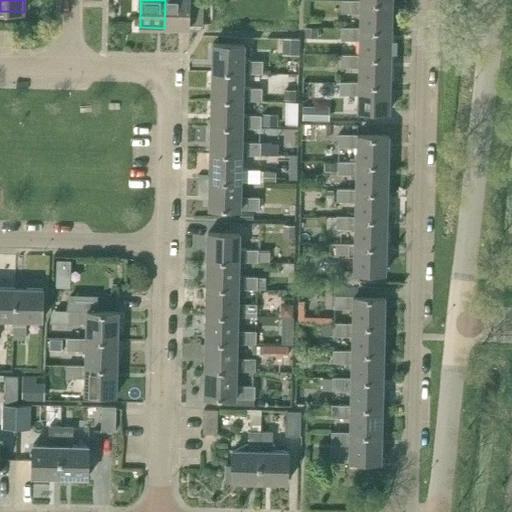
[(165,0),(164,28),(189,28),(189,0),(165,0)]
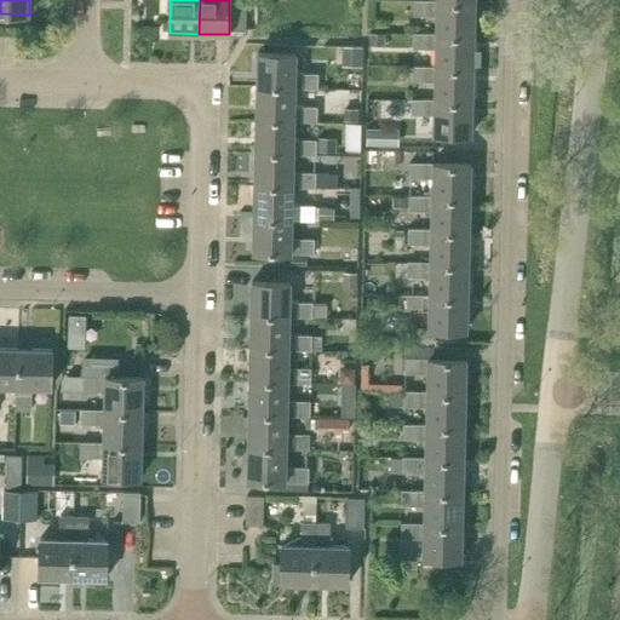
[(436,34),(475,35),(475,3),(436,1),(436,0),(432,0),(414,0),(414,15),(436,16),(436,34)]
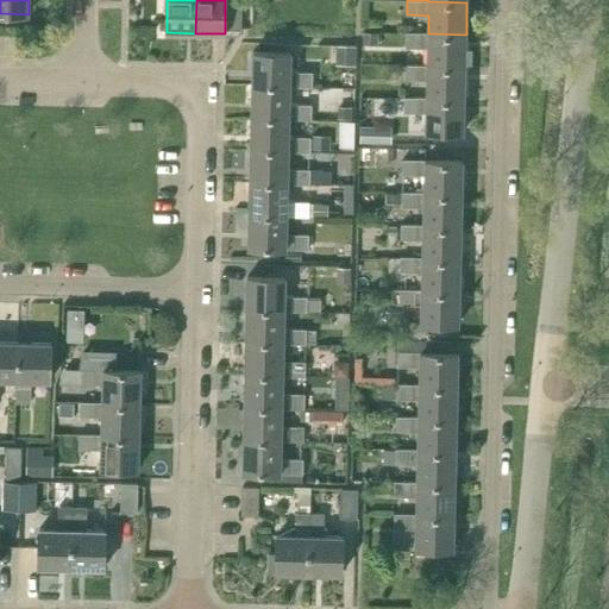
[(364,32),(363,44),(377,44),(378,33),(364,32)]
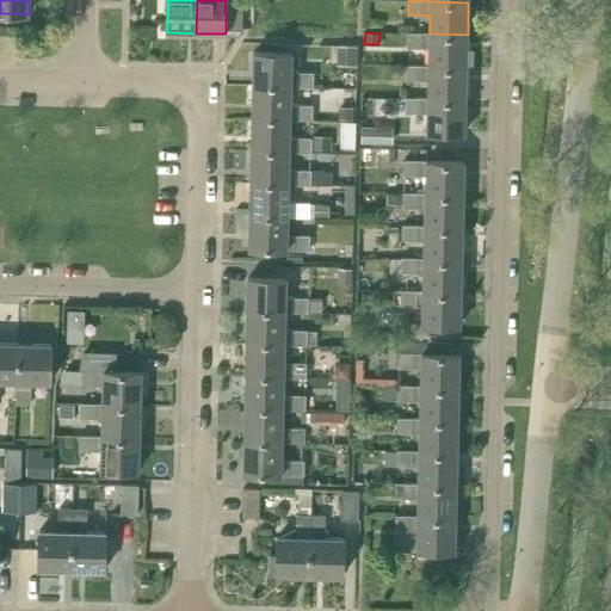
[(429,66),(467,67),(468,35),(430,34),(408,32),(407,48),(430,48),(429,66)]
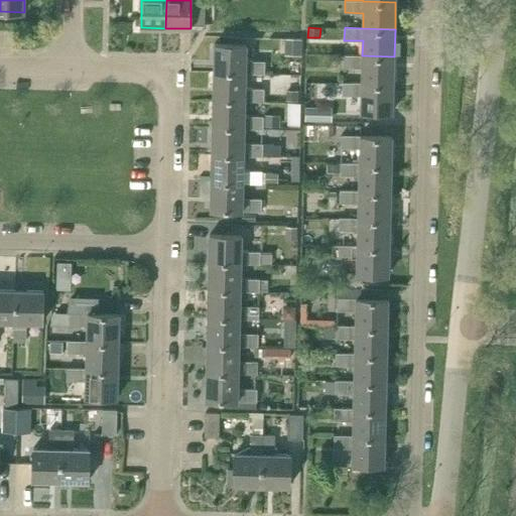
[(294,39),(293,53),(301,53),(301,39),(294,39)]
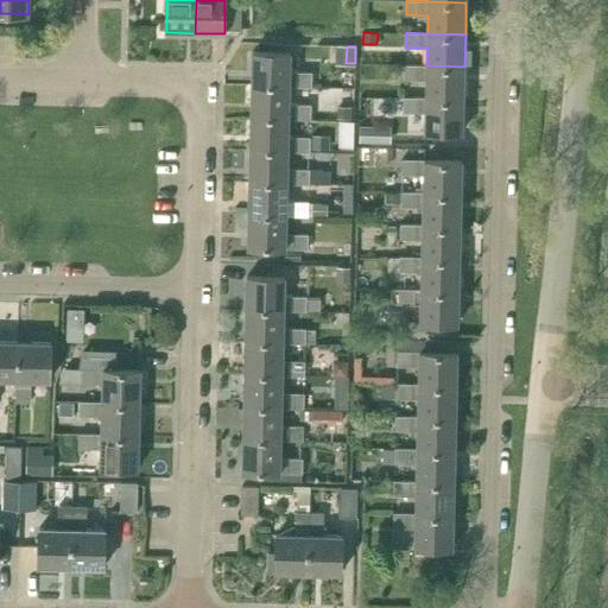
[(253,52),(252,86),(290,87),(311,87),(322,87),(322,74),(312,73),(290,73),(290,54),(253,52)]
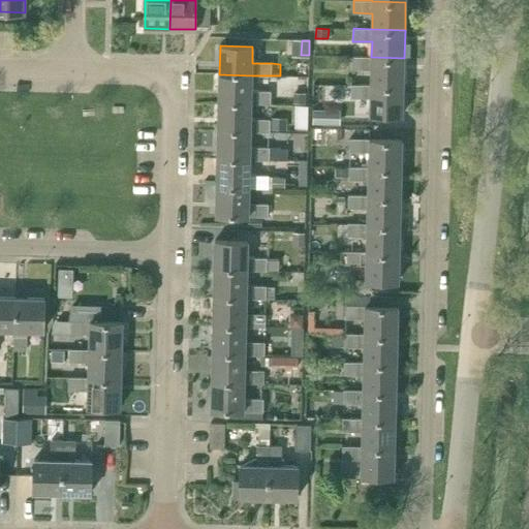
[(370,86),(403,86),(404,58),(371,57),(352,57),(352,69),(371,69),(370,85),(370,86)]
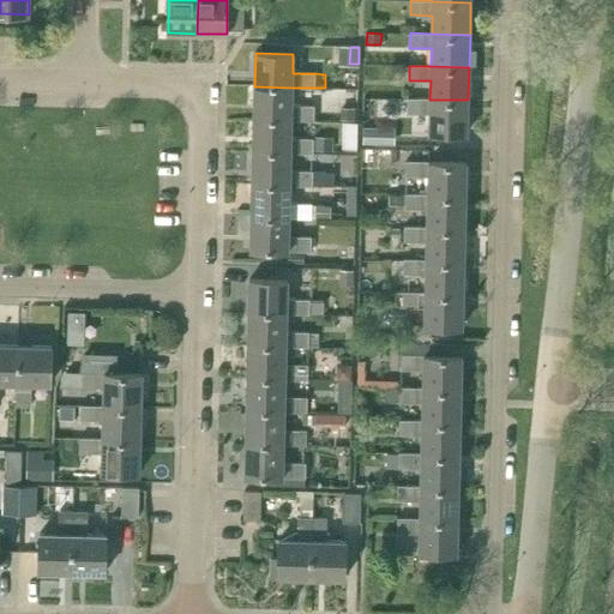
[(254,86),(254,119),(292,120),(292,121),(314,121),(314,107),(292,106),(293,88),(254,86)]
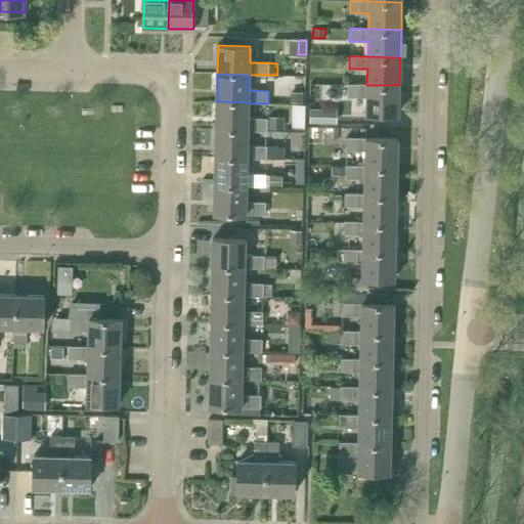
[(366,114),(399,114),(399,85),(366,85),(366,84),(348,84),(348,96),(366,97),(366,114)]
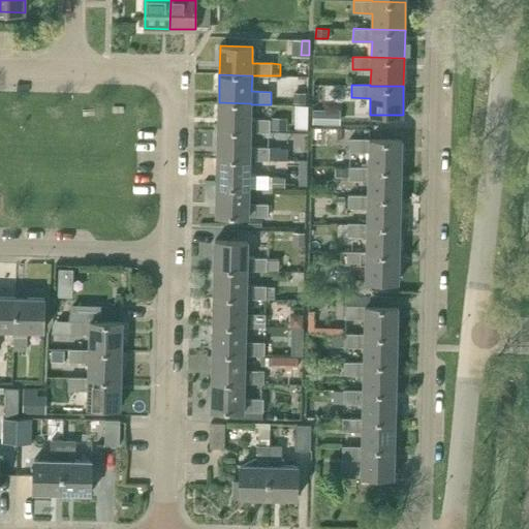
[(294,104),(306,104),(306,95),(294,95),(294,104)]
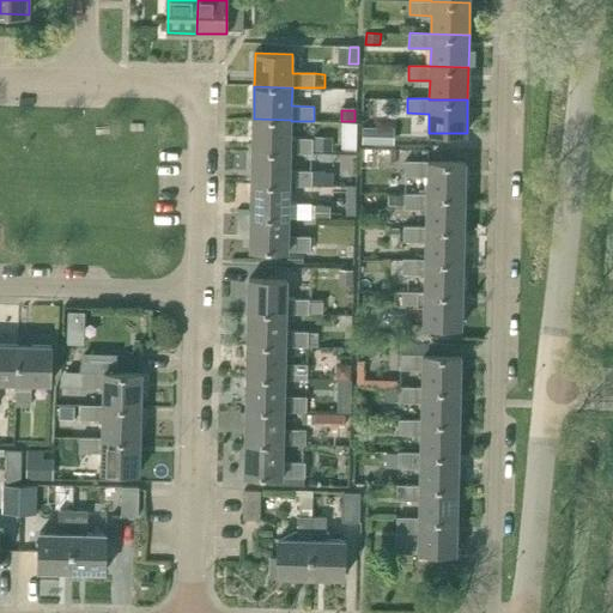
[(254,119),(253,151),(290,152),(290,153),(313,153),(313,152),(321,152),(322,151),(314,151),(314,140),(313,140),(313,138),(290,138),(291,121),(291,120),(254,119)]
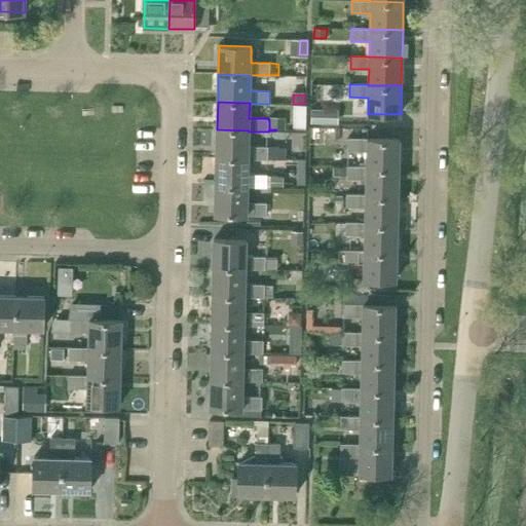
[(310,123),(338,123),(338,110),(311,109),(310,123)]
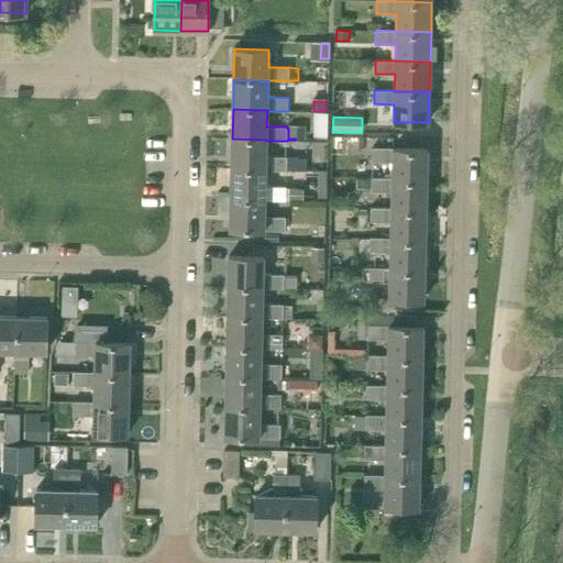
[(288,129),(288,139),(296,139),(305,139),(305,124),(288,124),(288,129)]
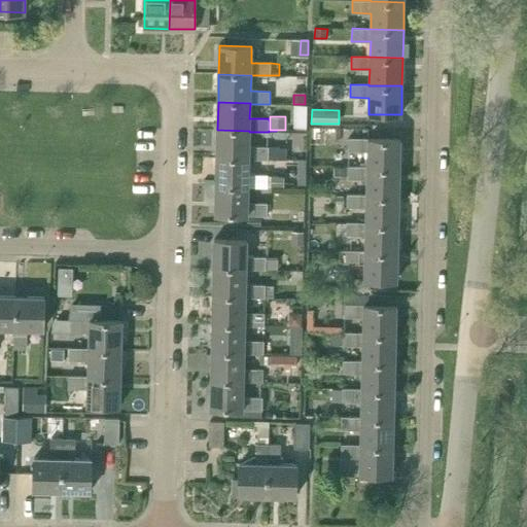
[(249,131),(217,130),(216,157),(249,159),(249,160),(268,160),(269,147),(249,146),(249,132),(249,131)]
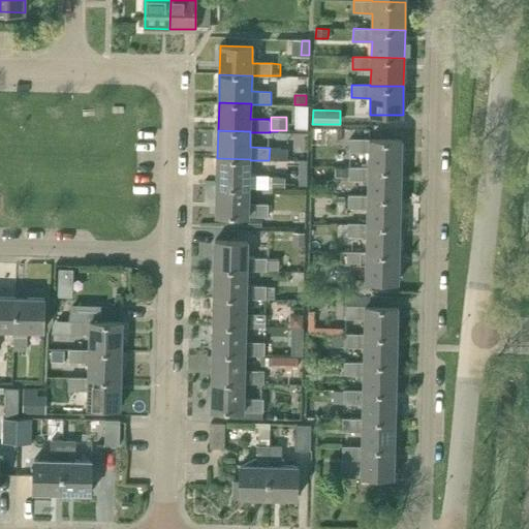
[(368,168),(401,168),(402,141),(350,139),(349,151),(369,152),(368,167),(368,168)]
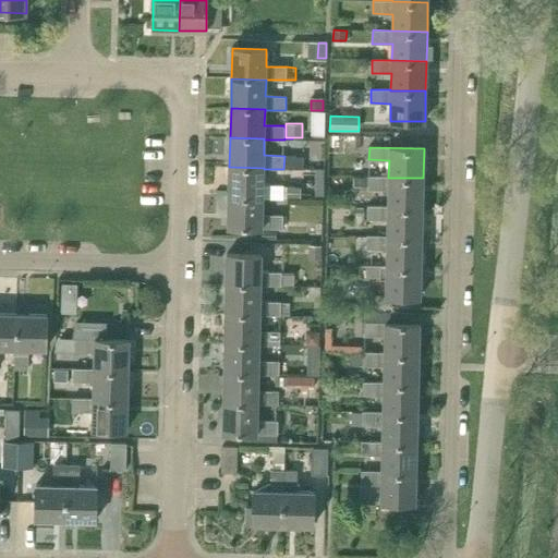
[(284,156),(283,169),(290,169),(296,169),(298,156),(290,156),(284,156)]
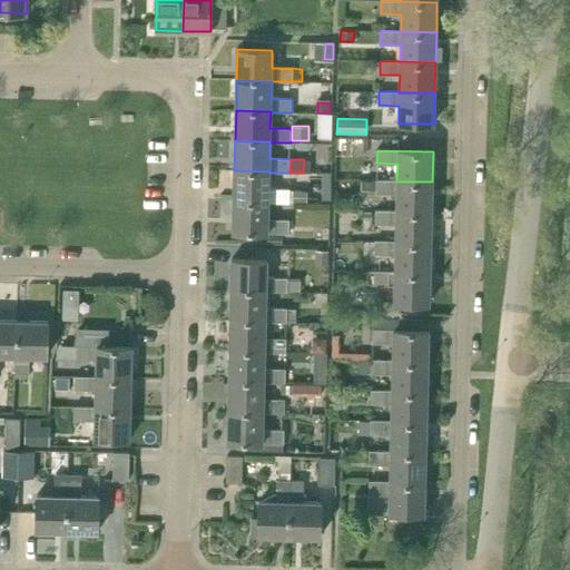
[(268,202),(268,203),(290,203),(290,189),(268,189),(269,173),(269,172),(234,170),(234,202),(268,202)]
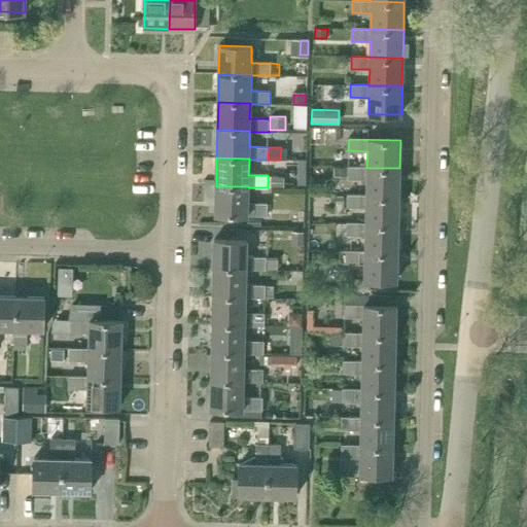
[(366,196),(399,197),(399,168),(366,168),(366,167),(348,166),(348,178),(366,179),(366,195),(366,196)]
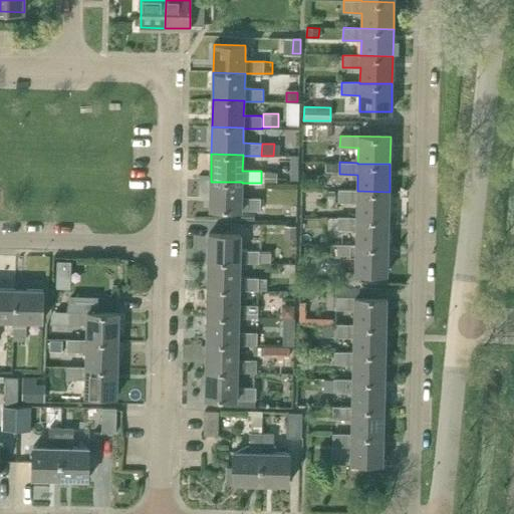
[(261,171),(261,183),(276,184),(277,173),(261,171)]
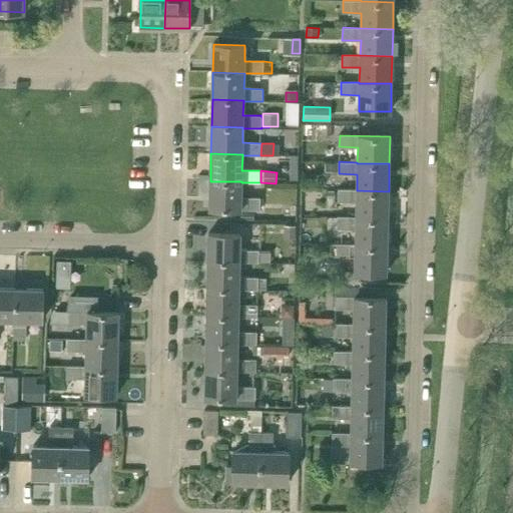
[(241,181),(210,181),(209,209),(260,210),(260,197),(240,197),(241,182),(241,181)]
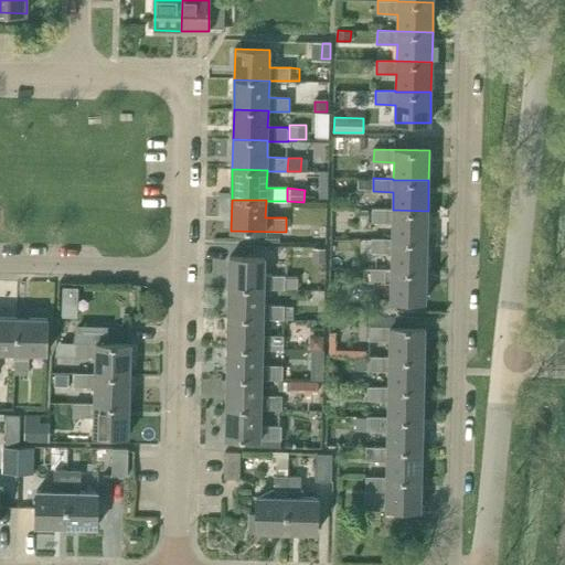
[(392,240),(427,241),(428,211),(393,210),(393,209),(372,209),(372,222),(392,222),(392,240)]
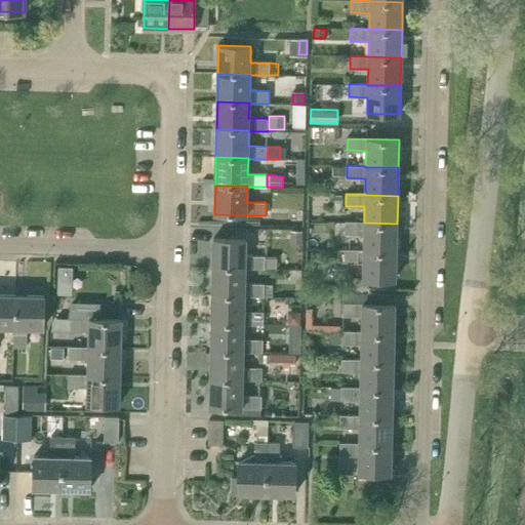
[(259,216),(245,216),(245,226),(259,226),(259,216)]
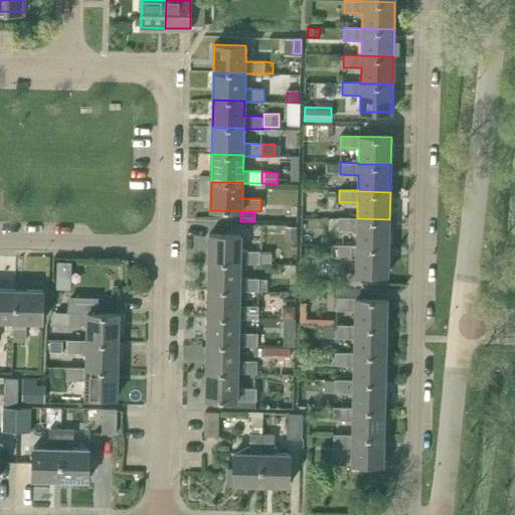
[(356,245),(388,246),(389,219),(357,218),(339,217),(338,230),(357,230),(356,245)]
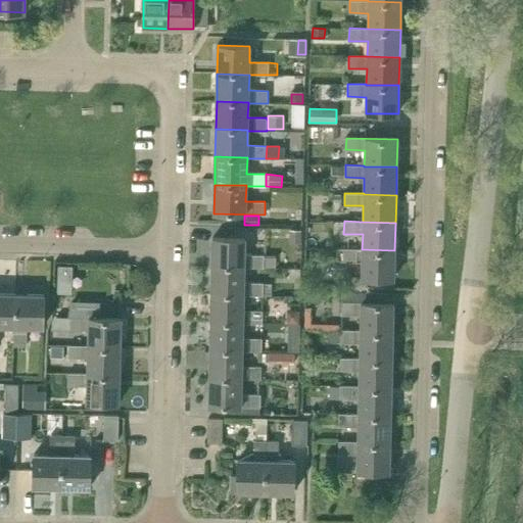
[(289,229),(289,243),(301,243),(301,230),(289,229)]
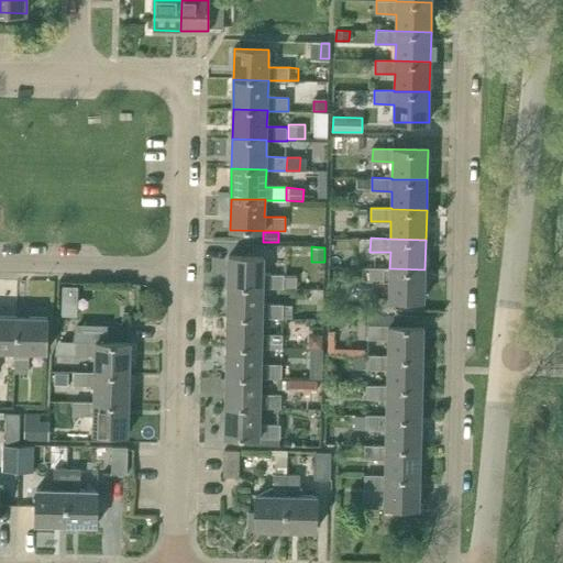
[(252,256),(229,255),(229,286),(263,287),(284,288),(284,274),(263,274),(263,256),(252,256)]
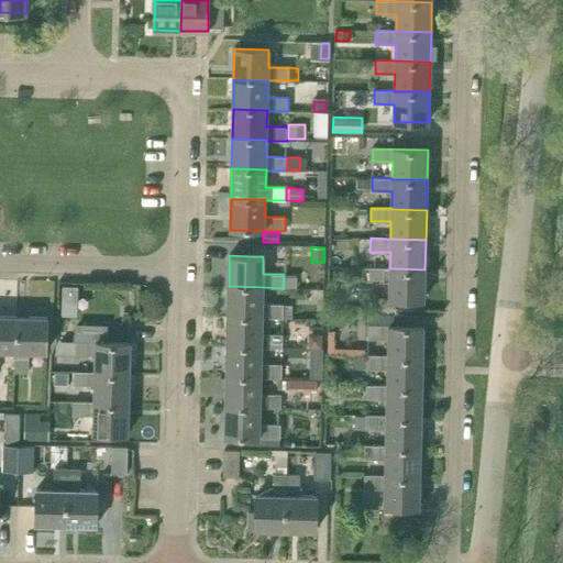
[(389,299),(424,300),(424,269),(389,268),(370,267),(370,282),(389,282),(389,299)]
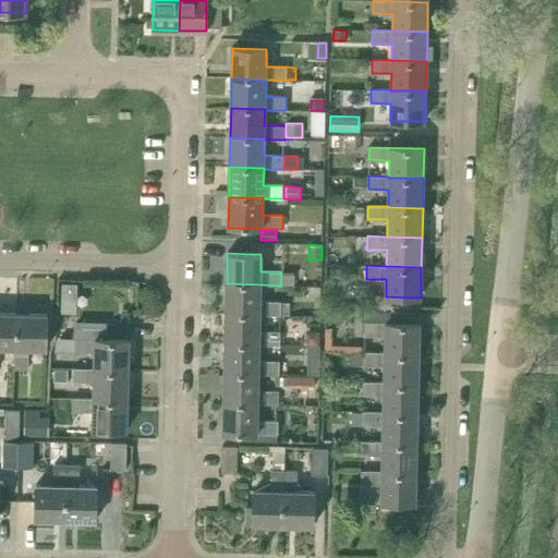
[(61,298),(76,298),(76,283),(61,283),(61,298)]
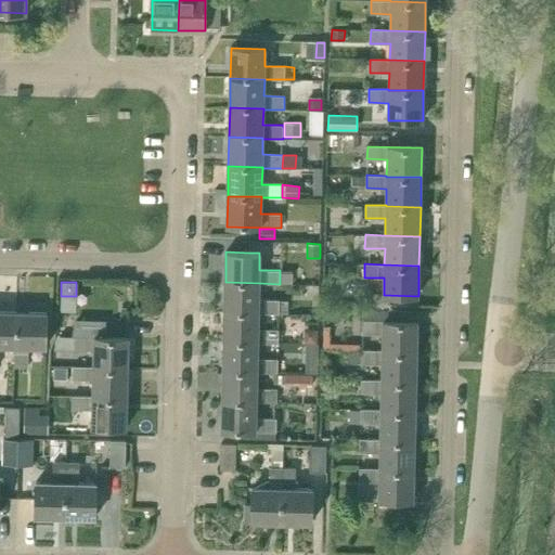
[(226,282),(224,311),(258,312),(258,313),(279,313),(279,300),(258,300),(259,283),(226,282)]
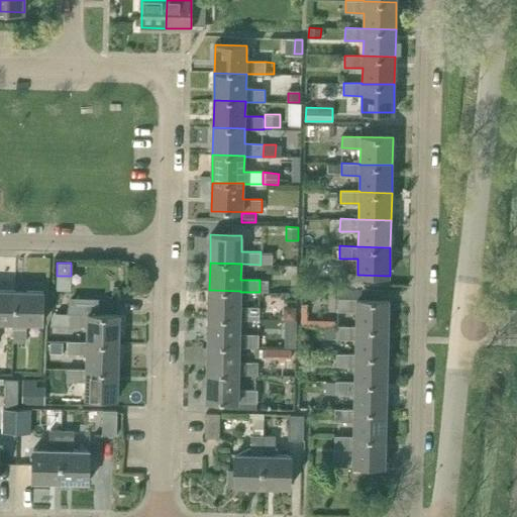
[(355,327),(388,328),(389,300),(383,300),(383,289),(338,288),(338,311),(356,312),(355,326),(355,327)]
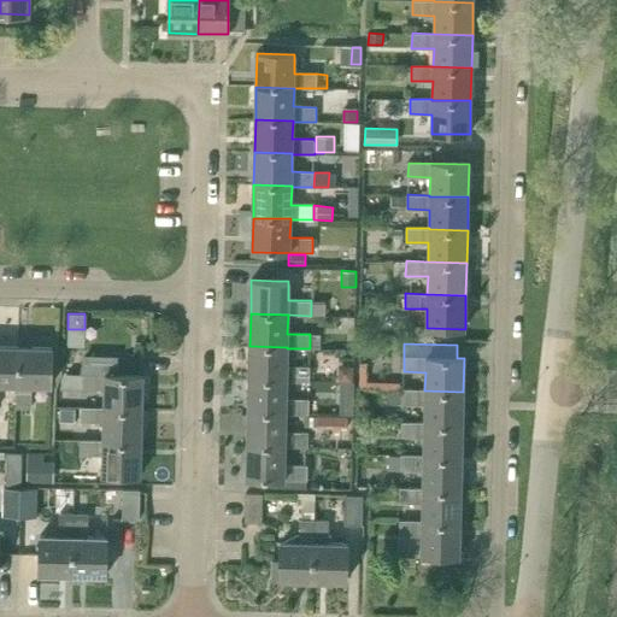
[(18,347),(0,346),(0,383),(17,385),(18,347)]
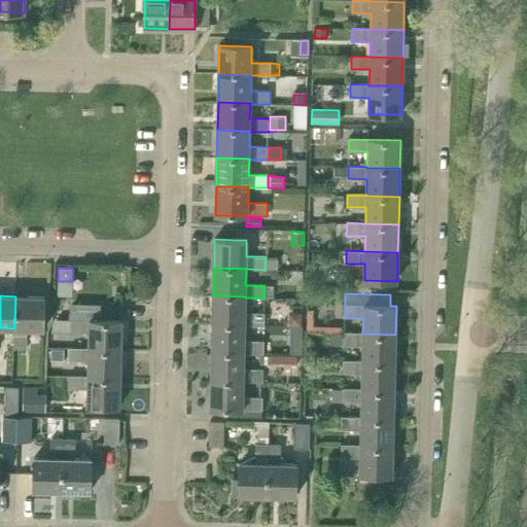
[(212,324),(245,324),(245,325),(264,326),(264,313),(245,313),(245,297),(245,296),(213,295),(212,324)]
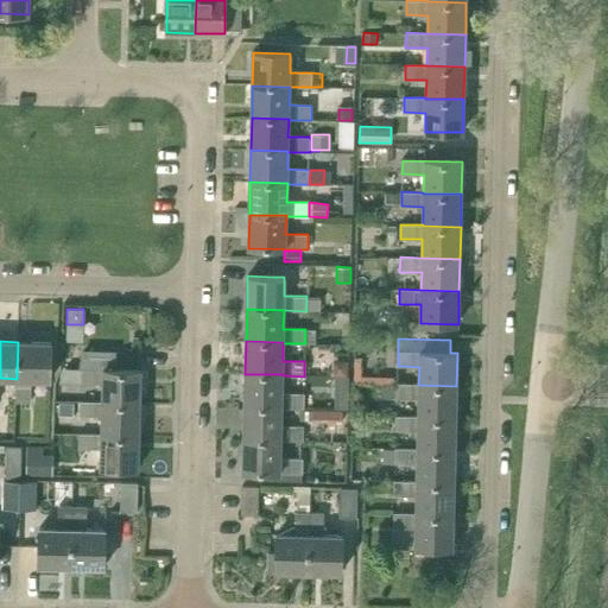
[(51,343),(18,342),(17,379),(16,401),(31,403),(31,379),(50,380),(51,343)]
